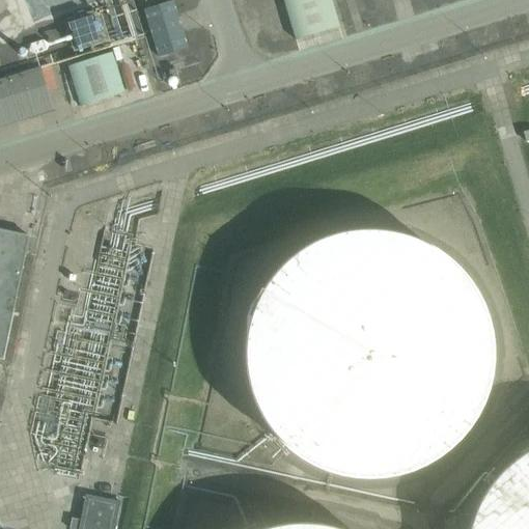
[(33,0),(37,12),(77,0),(33,0)]
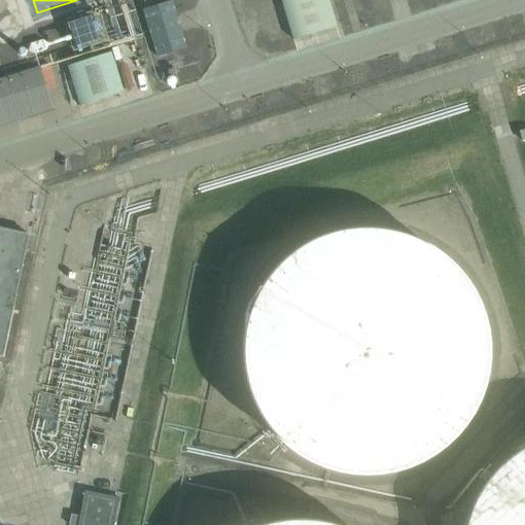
[(328,0),(281,0),(295,43),(338,30),(328,0)]
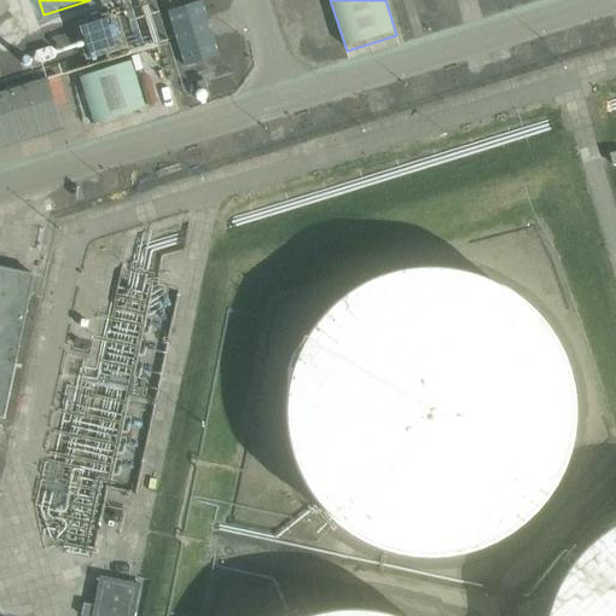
[(205,4),(170,13),(186,71),(222,59),(205,4)]
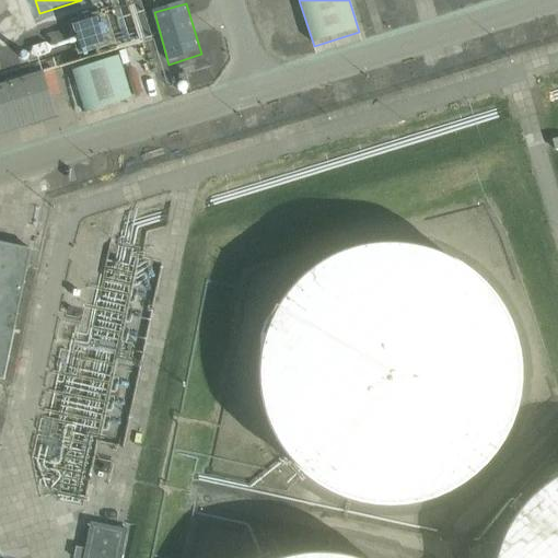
[(310,44),(307,35),(299,38),(302,46),(310,44)]
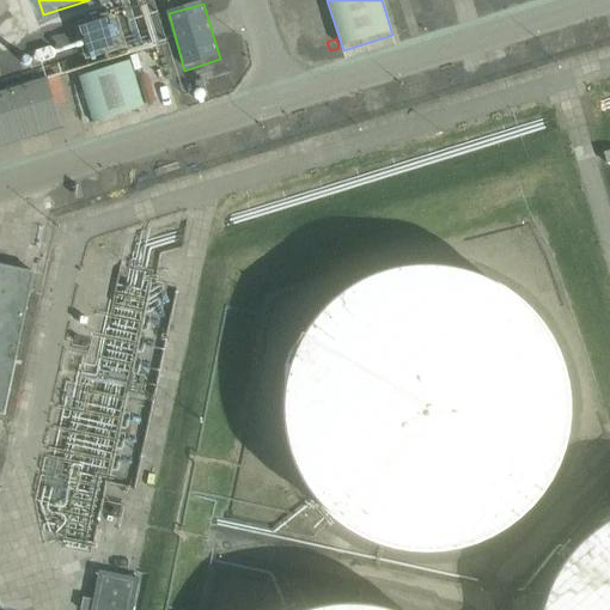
[(54,65),(50,49),(40,52),(43,67),(54,65)]
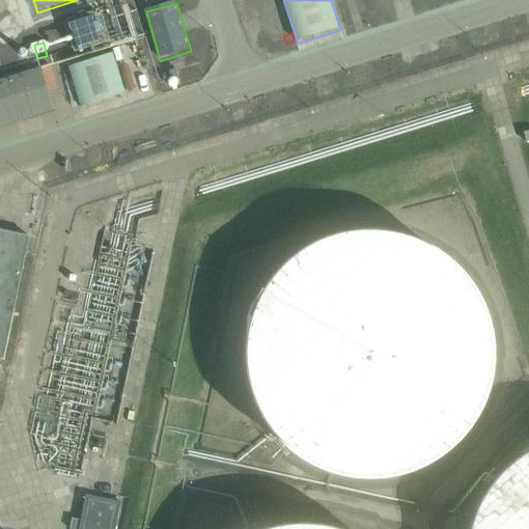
[(114,56),(71,71),(83,110),(128,96),(114,56)]
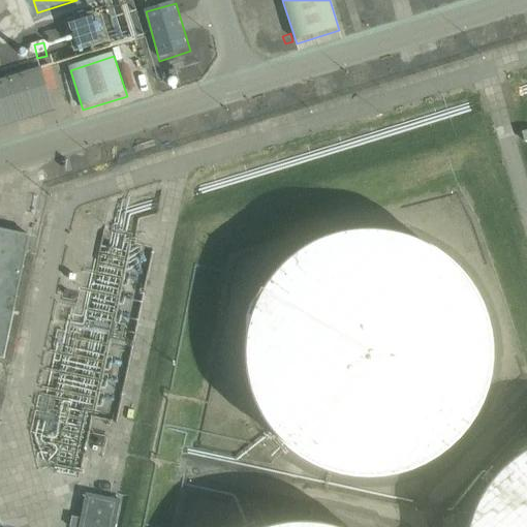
[(41,69),(0,82),(0,130),(55,113),(41,69)]
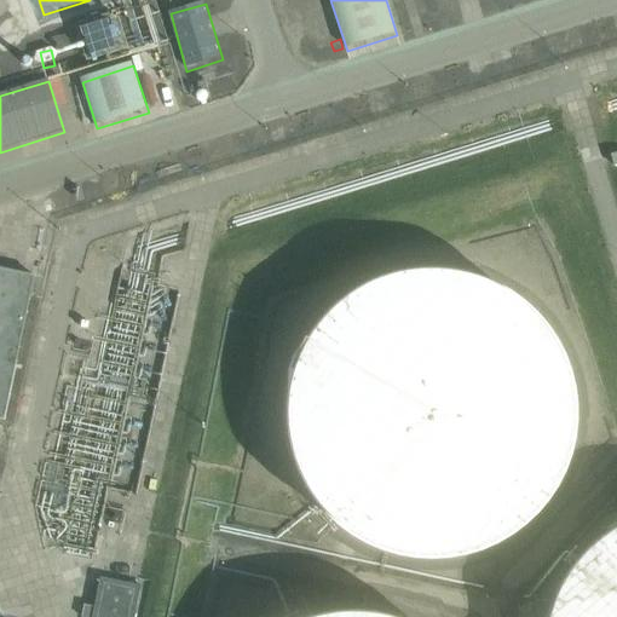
[(576,424),(577,410),(576,396),(574,382),(570,369),(565,356),(560,344),(553,332),(545,319),(535,310),(524,300),(513,292),(501,284),(489,278),(476,274),(462,270),(449,267),(434,267),(421,267),(407,270),(393,272),(380,277),(367,283),(355,289),(344,298),(333,306),(323,317),(315,328),(307,339),(300,352),(295,364),(292,378),(289,392),(288,405),(288,420),(289,433),(293,447),(297,460),(301,473),(309,485),(316,497),(326,508),(335,518),(346,526),(357,535),(369,541),(382,547),(396,551),(409,553),(424,555),(437,555),(451,554),(465,552),(478,548),(491,543),(503,537),(515,529),(526,520),(536,511),(546,501),(554,489),(560,477),(566,465),(571,451),(575,438),(576,424)]
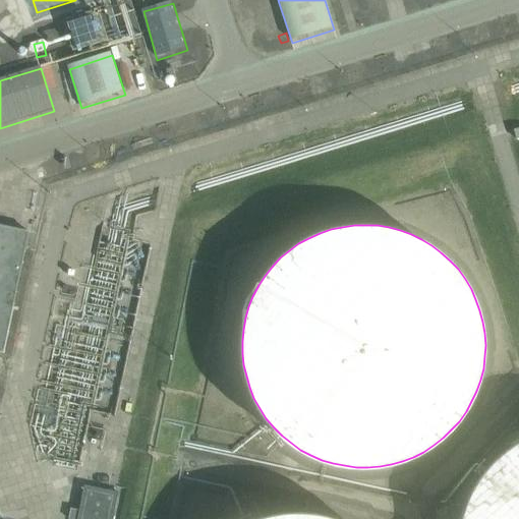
[(0,354),(5,356),(31,234),(0,227),(0,354)]
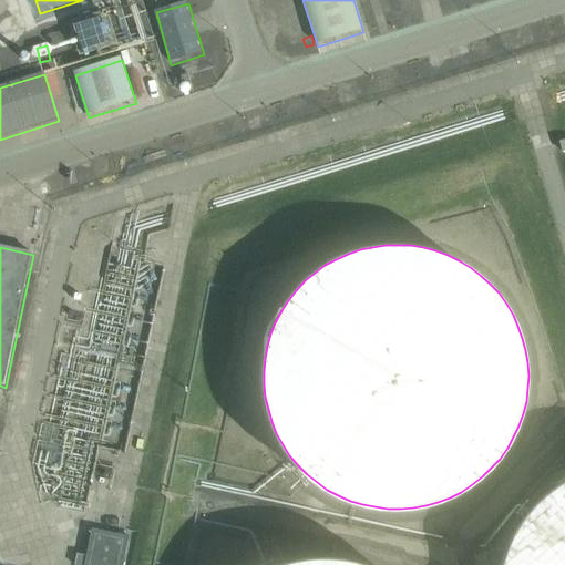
[(72,357),(68,507),(104,509),(108,358),(72,357)]
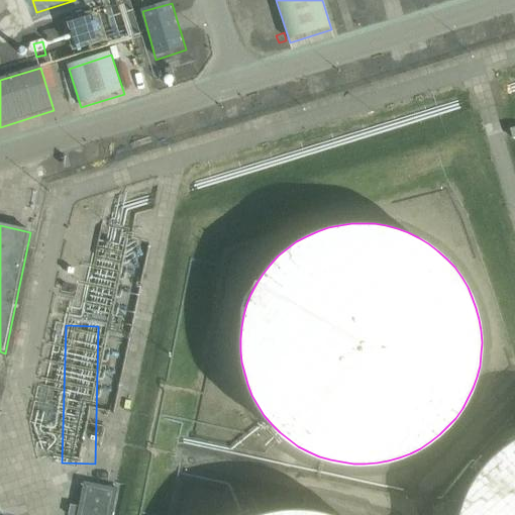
[(514,442),(513,443),(503,450),(495,457),(487,466),(479,475),(473,485),(468,495),(464,506),(460,514),(514,514),(514,442)]
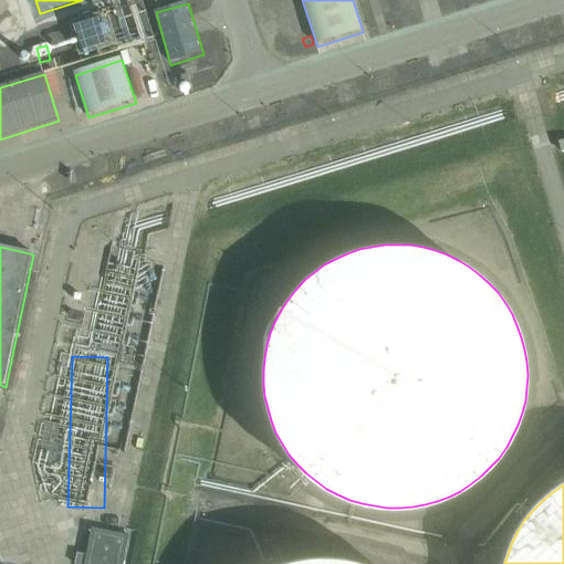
[(124,563),(131,539),(93,531),(85,563),(124,563)]
